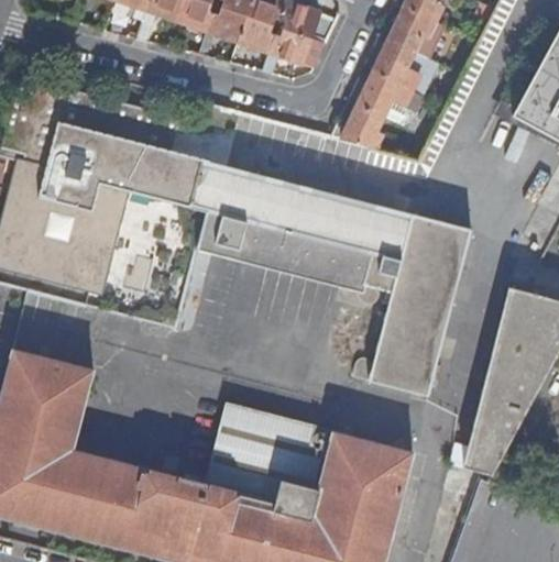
[(120,0),(136,6),(133,15),(142,19),(148,0),(120,0)]
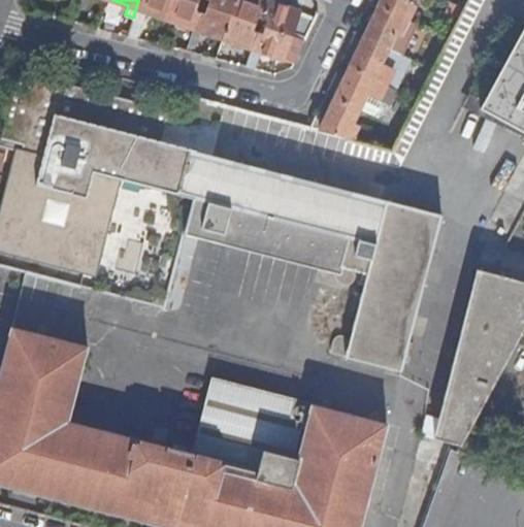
[(138,0),(133,18),(127,35),(138,38),(142,21),(141,21),(145,11),(164,18),(170,0),(138,0)]
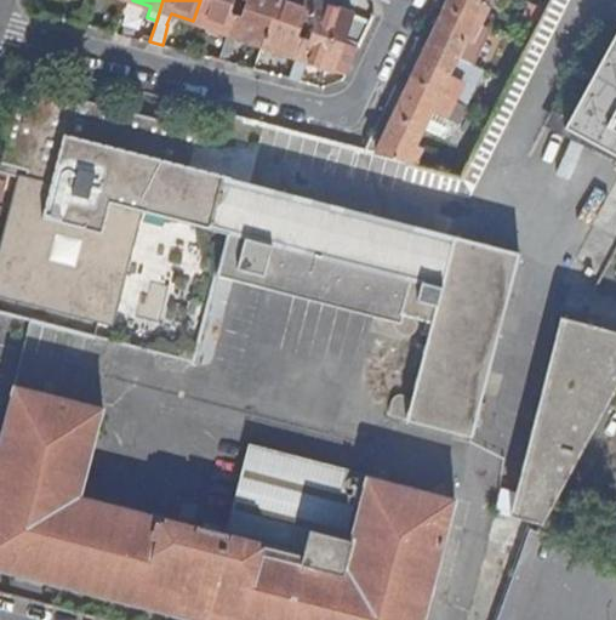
[(200,0),(193,21),(227,33),(234,13),(229,11),(232,4),(221,0),(200,0)]
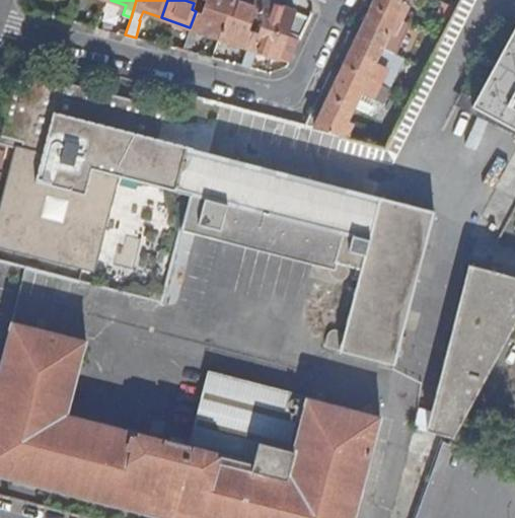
[(204,0),(202,6),(226,14),(231,0),(204,0)]
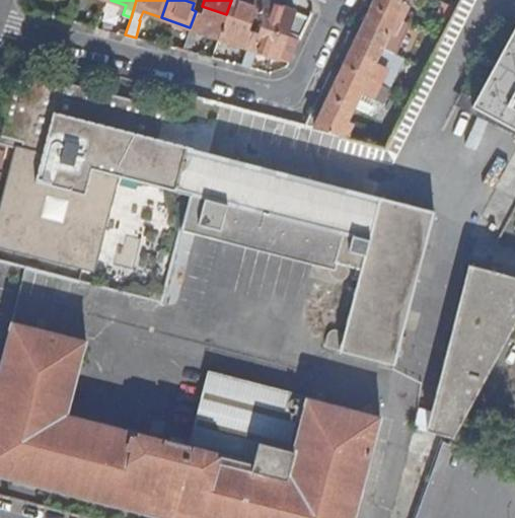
[(263,0),(231,0),(226,14),(249,22),(252,15),(258,17),(263,0)]
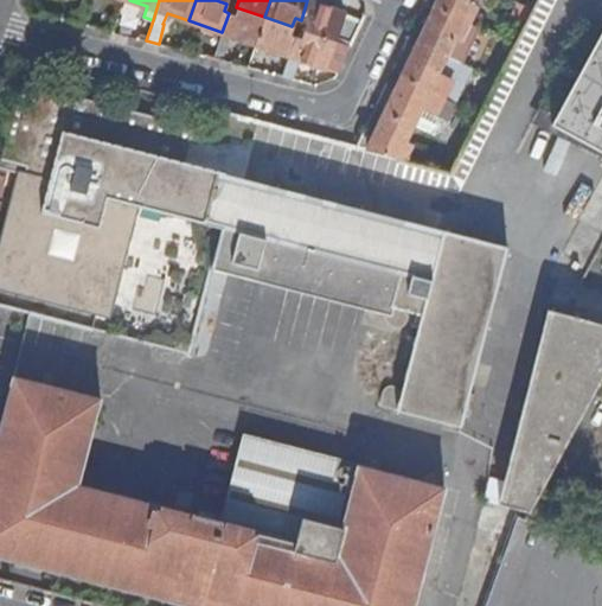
[(350,46),(362,20),(307,0),(301,20),(306,21),(302,30),(350,46)]
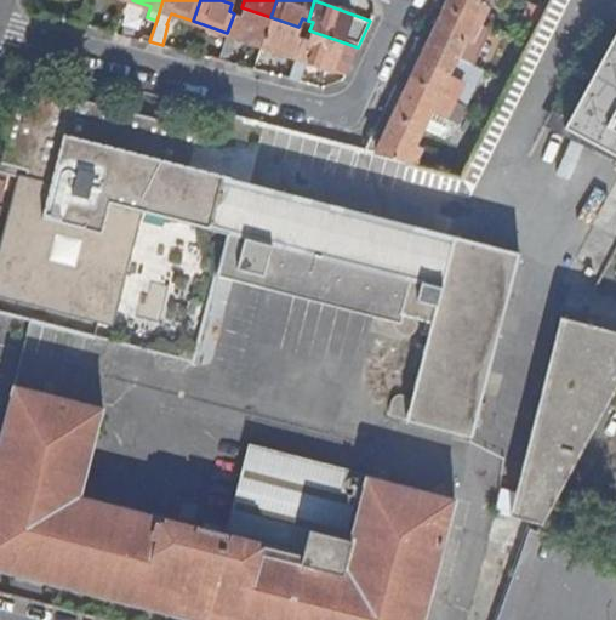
[(479,3),(480,0),(446,0),(444,6),(478,23),(486,5),(479,3)]
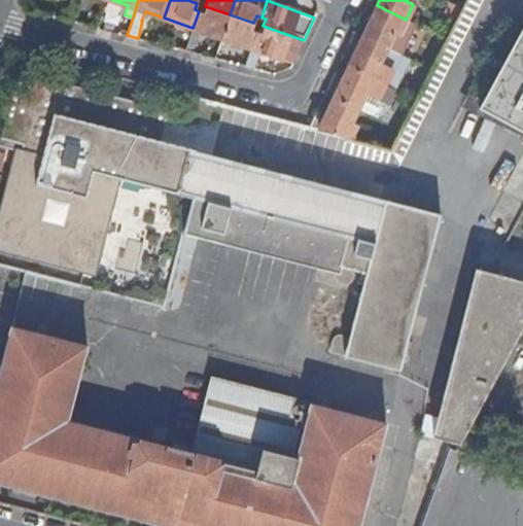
[(459,7),(448,2),(441,16),(452,22),(459,7)]
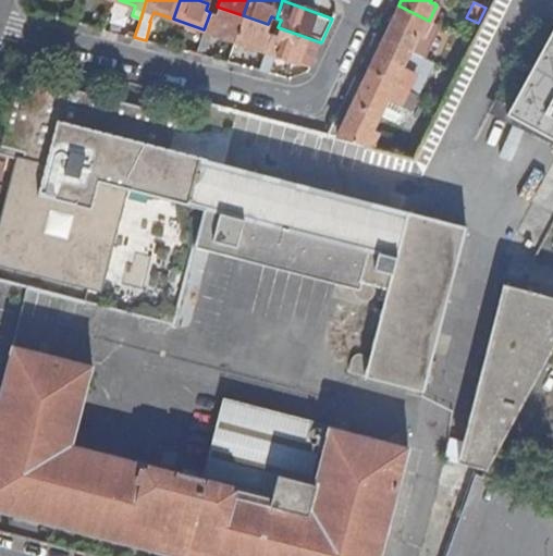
[(421,36),(429,21),(398,5),(383,37),(407,49),(415,33),(421,36)]
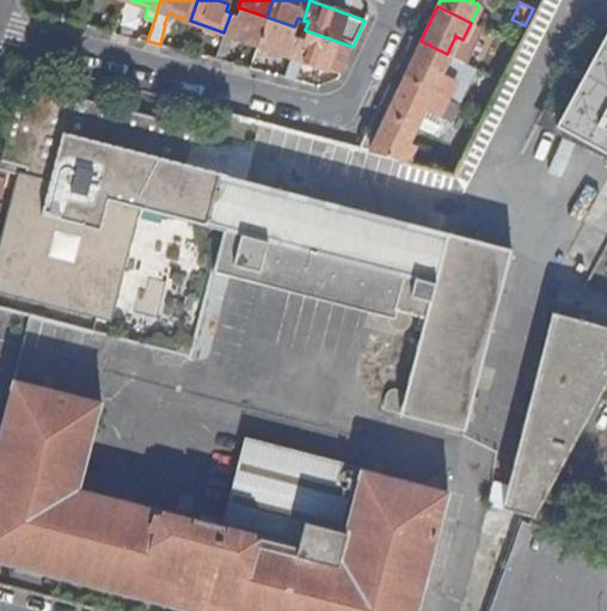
[(224,32),(232,35),(257,44),(267,17),(238,7),(235,14),(231,13),(224,32)]
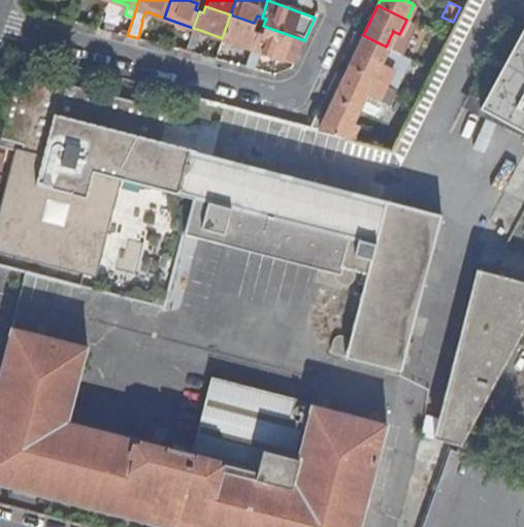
[(230,14),(222,38),(251,47),(257,31),(254,30),(253,29),(254,23),(230,14)]
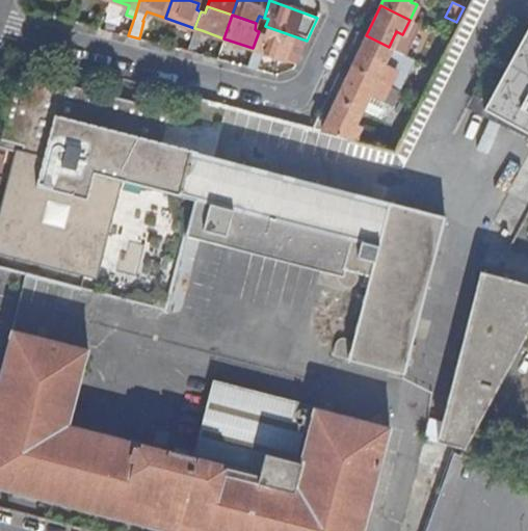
[(307,41),(265,26),(263,32),(259,31),(253,48),(246,68),(255,70),(261,51),(296,63),(307,41)]
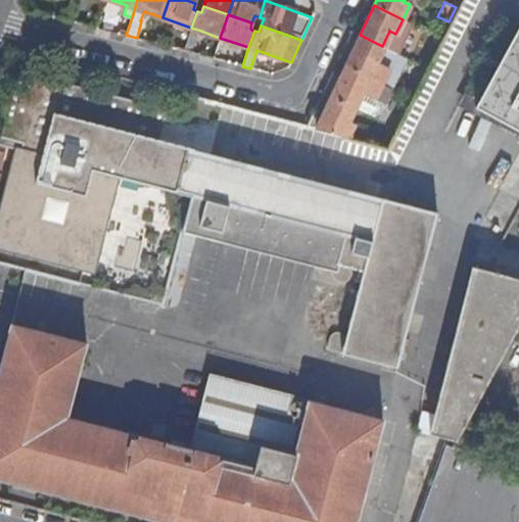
[(190,52),(198,30),(191,28),(187,41),(184,50),(190,52)]
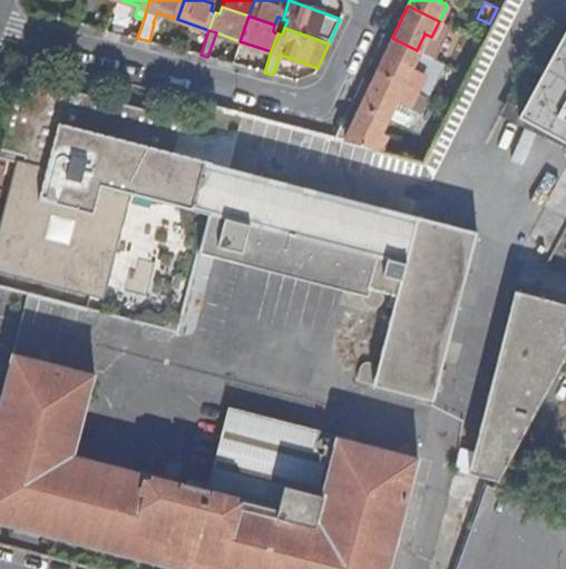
[(470,36),(454,69),(464,74),(480,41),(470,36)]
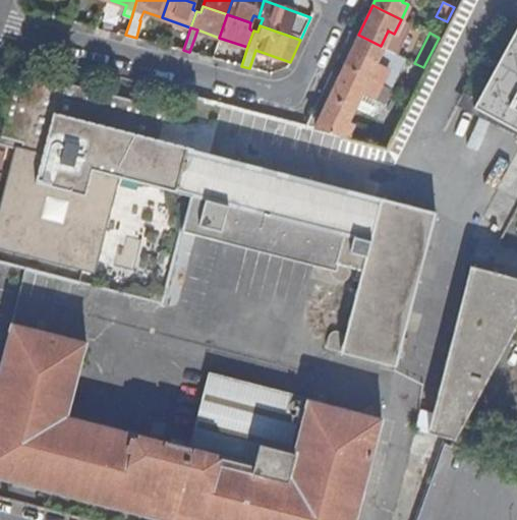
[(516,33),(478,105),(516,126),(516,33)]
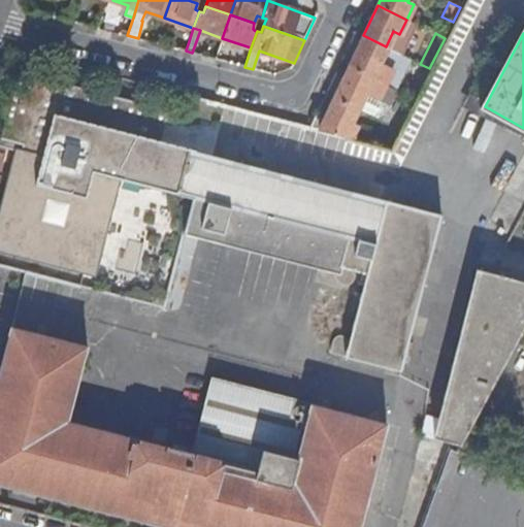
[(386,46),(363,35),(349,65),(394,89),(410,59),(386,46)]
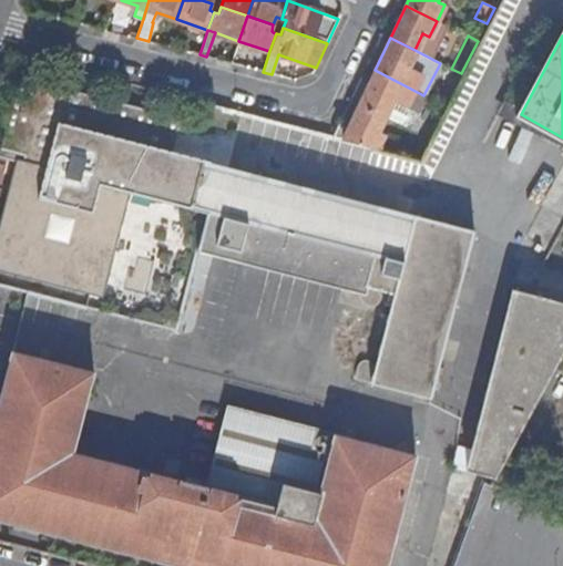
[(200,54),(203,44),(194,42),(191,52),(200,54)]
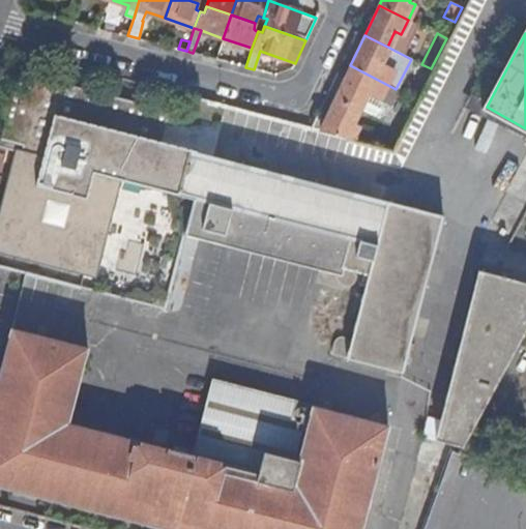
[(366,93),(385,103),(388,105),(396,89),(350,65),(335,96),(358,107),(366,93)]
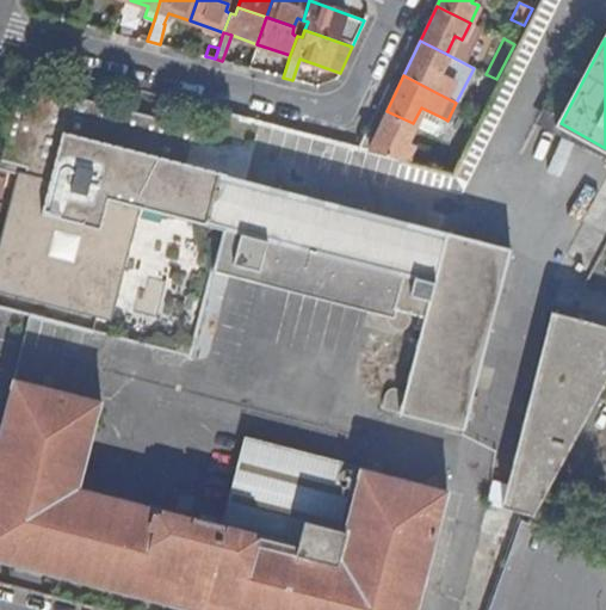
[(187,165),(197,128),(33,85),(30,85),(26,85),(23,86),(20,87),(19,87),(17,88),(14,91),(12,93),(8,103),(0,123),(0,166),(20,173),(0,251),(0,287),(109,315),(137,205),(223,228),(220,242),(390,287),(383,314),(390,316),(390,319),(391,322),(394,326),(396,327),(399,327),(401,327),(403,326),(404,325),(407,322),(409,312),(424,315),(402,398),(402,392),(401,389),(400,387),(397,386),(395,386),(393,386),(390,386),(389,387),(388,388),(387,389),(385,392),(382,405),(463,426),(508,248),(187,165)]
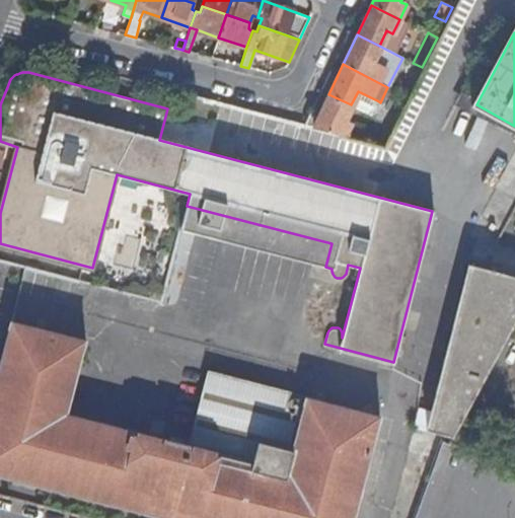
[(378,106),(377,100),(358,91),(351,104),(370,114),(376,112),(378,106)]
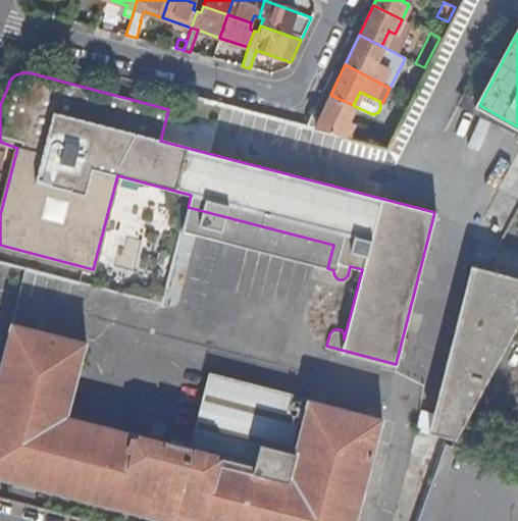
[(316,127),(346,135),(352,123),(346,120),(353,105),(330,95),(320,116),(312,112),(306,124),(306,126),(315,128),(316,127)]
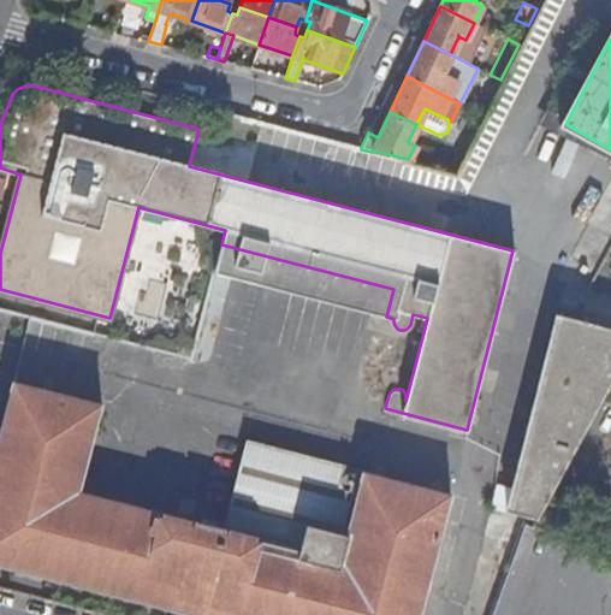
[(221,244),(191,358),(202,360),(205,360),(207,359),(209,358),(211,355),(217,332),(232,277),(386,317),(393,289),(221,244)]
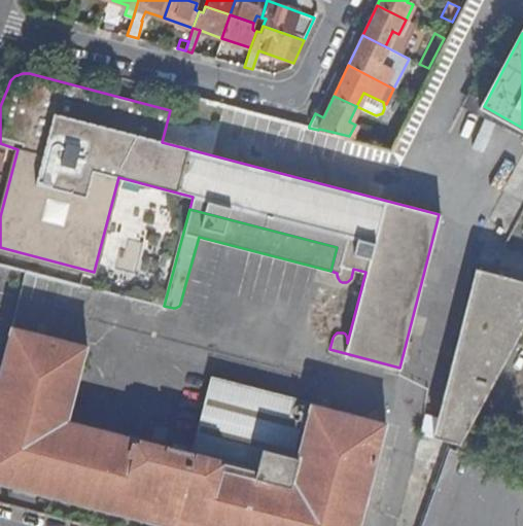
[(449,373),(432,436),(458,443),(473,416),(512,343),(522,322),(522,280),(477,268),(449,373)]
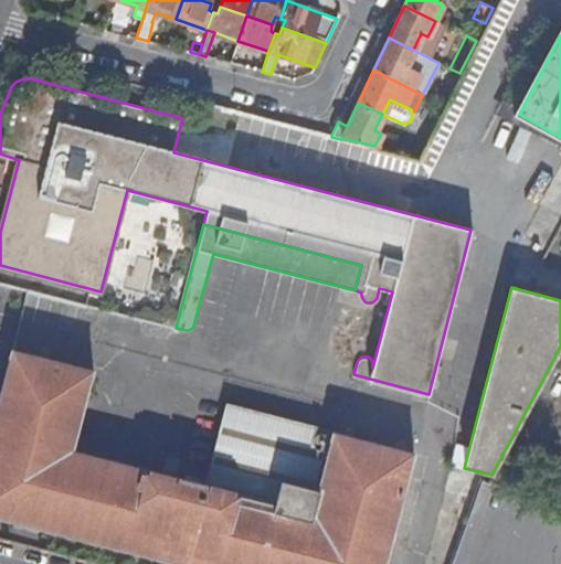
[(235,492),(222,489),(72,449),(93,370),(12,348),(0,396),(0,515),(160,559),(182,563),(383,563),(413,453),(334,432),(313,512),(235,492)]
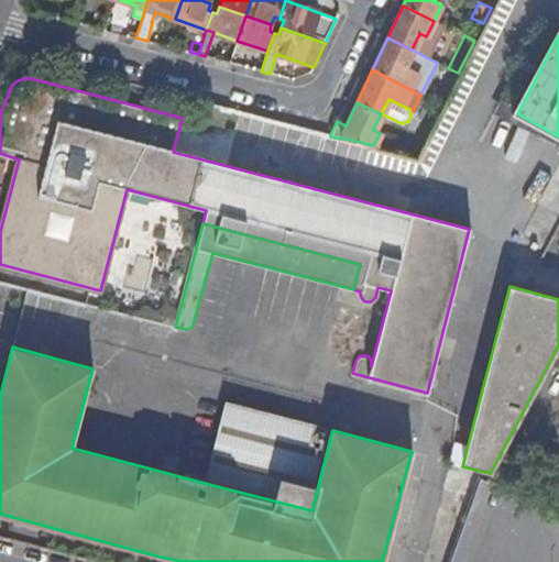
[(447,462),(449,462),(462,466),(480,398),(466,394),(462,403),(447,462)]
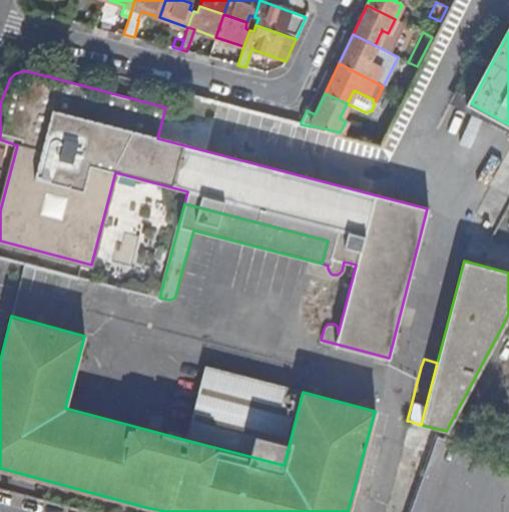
[(201,444),(213,447),(217,432),(272,447),(288,388),(219,371),(204,428),(205,429),(201,444)]
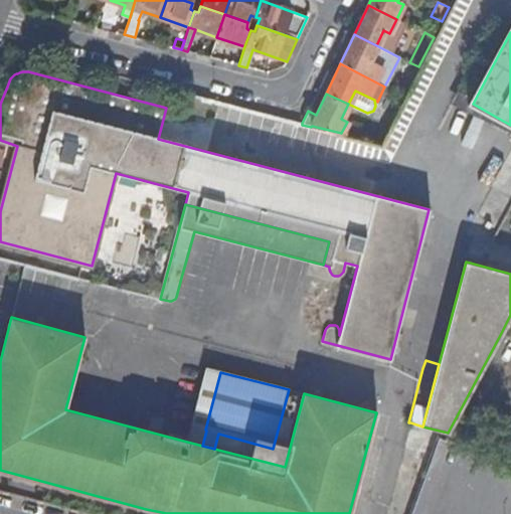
[(422,426),(410,422),(385,513),(410,513),(437,442),(439,437),(445,440),(448,433),(422,426)]
